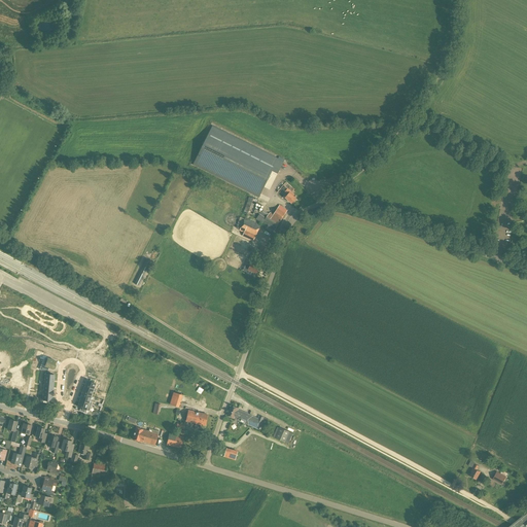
[(259,198),(269,177),(203,144),(192,165),(259,198)]
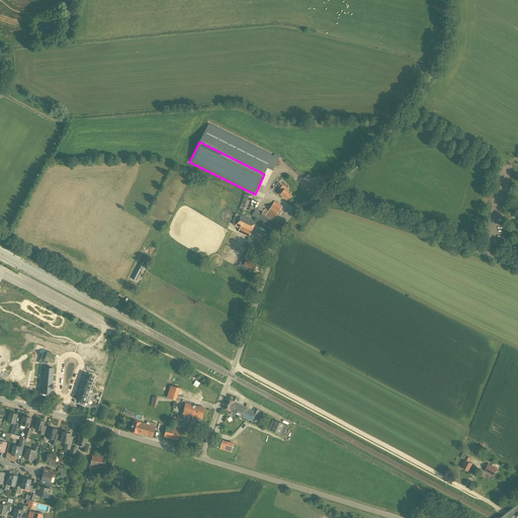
[(287,199),(291,194),(288,192),(289,191),(280,182),(277,186),(283,191),(280,194),(287,199)]
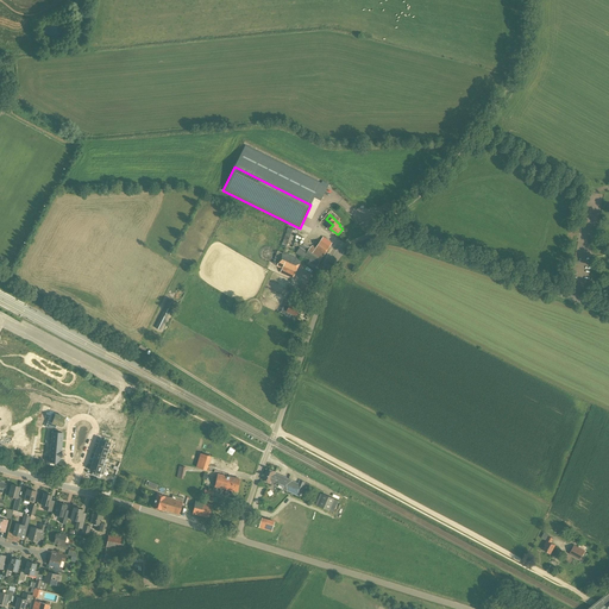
[(292,249),(297,231),(288,227),(287,231),(282,245),(292,249)]
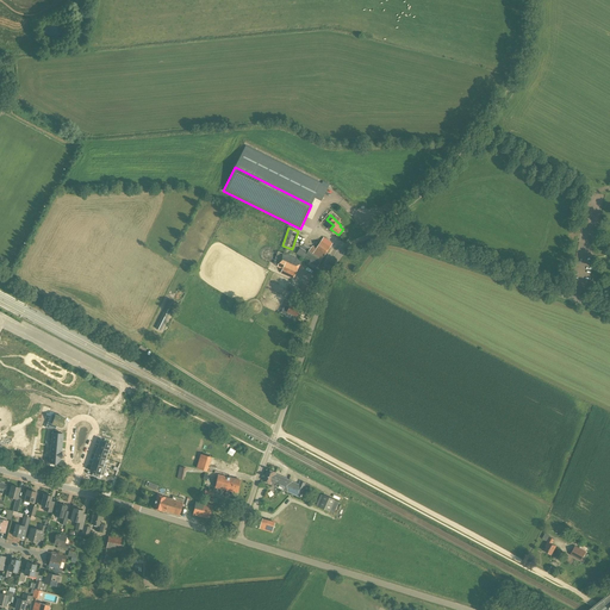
[(316,269),(332,243),(324,237),(316,249),(312,247),(312,248),(304,242),(297,254),(304,259),(306,256),(311,261),(307,265),(316,269)]
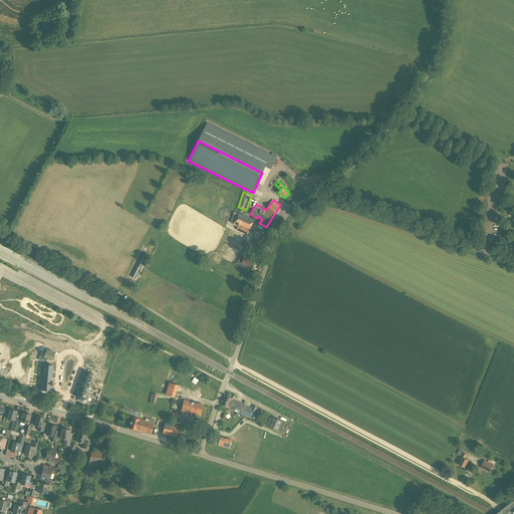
[(239,214),(234,212),(230,222),(233,224),(235,219),(236,219),(234,225),(238,227),(237,230),(247,235),(255,219),(239,213),(239,214)]
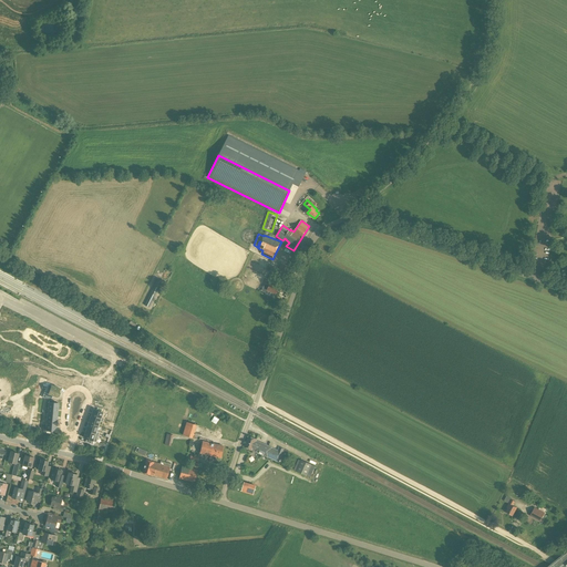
[(289,277),(294,268),(281,263),(277,274),(286,278),(286,276),(289,277)]
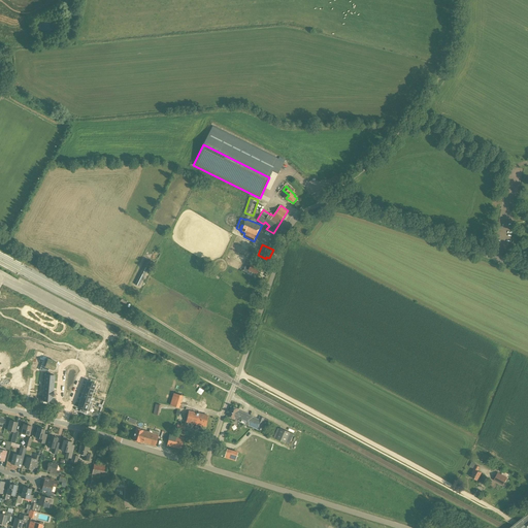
[(139,286),(147,268),(152,262),(146,259),(134,284),(139,286)]
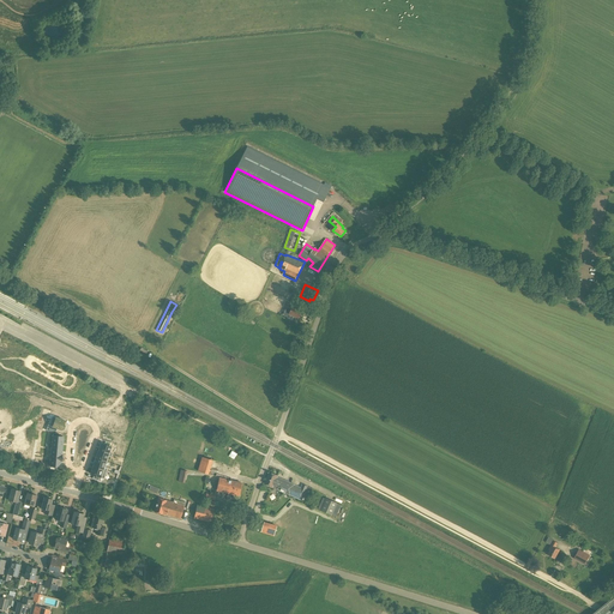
[(302,311),(293,306),(288,304),(286,308),(290,311),(289,313),(288,317),(293,319),(294,315),(299,318),(302,311)]
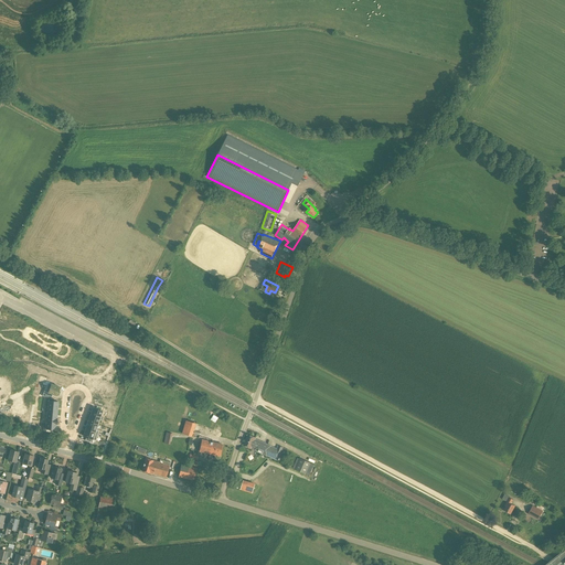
[(45,392),(43,396),(50,397),(51,393),(57,396),(59,395),(60,395),(61,392),(60,392),(61,387),(51,384),(48,392),(45,392)]
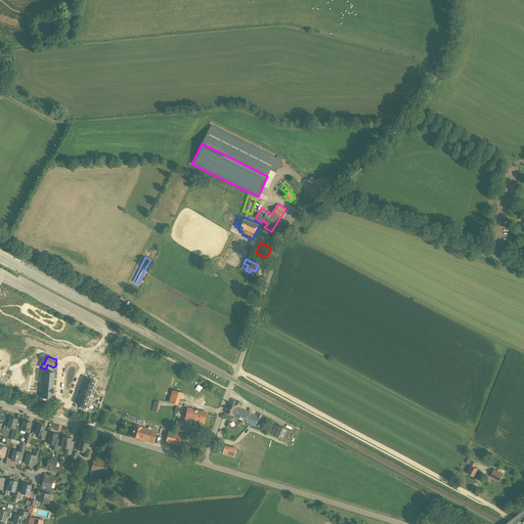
[(94,358),(86,359),(88,372),(96,369),(94,358)]
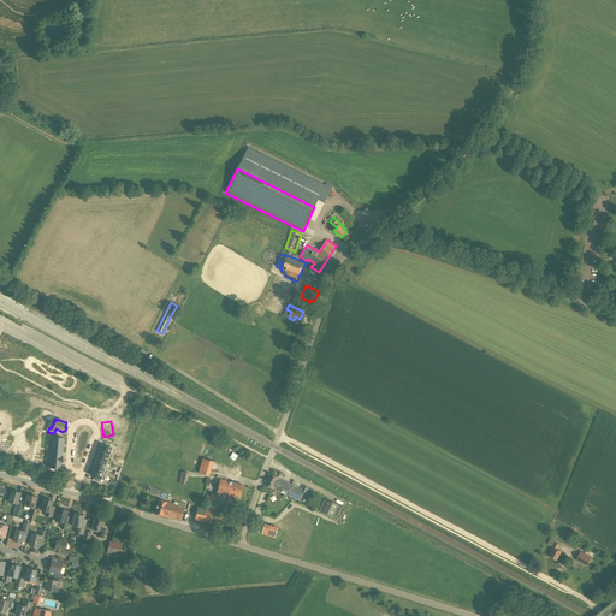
[(15,433),(11,438),(22,445),(25,439),(27,437),(21,433),(19,436),(15,433)]
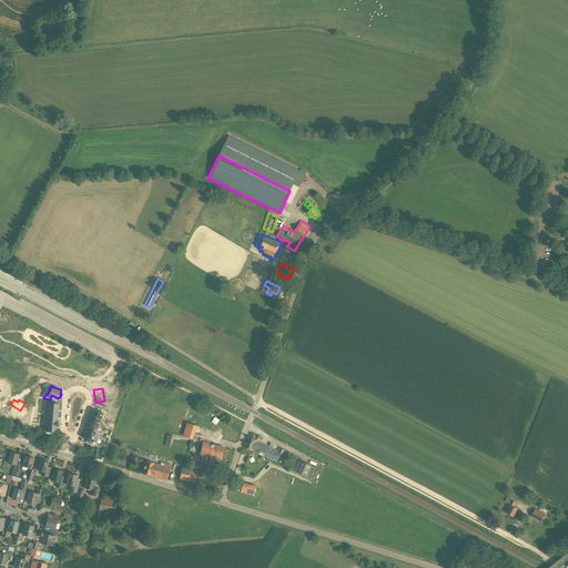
[(46,401),(44,408),(58,409),(59,404),(51,404),(52,401),(46,401)]
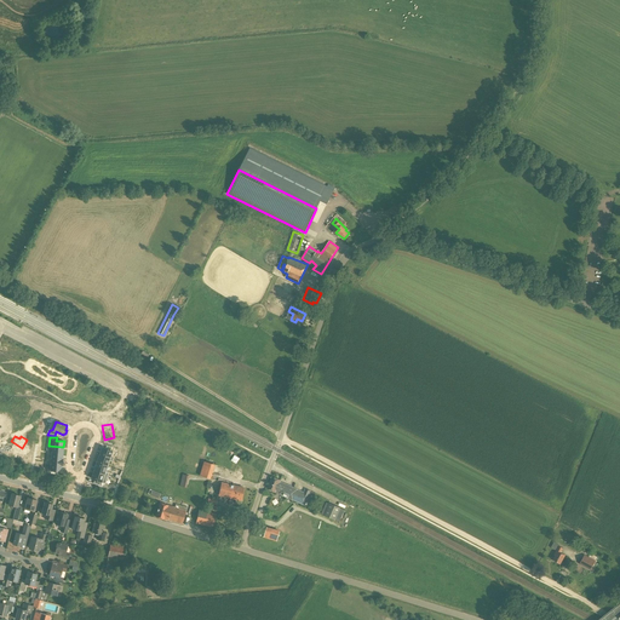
[(11,441),(7,447),(18,453),(22,448),(11,441)]
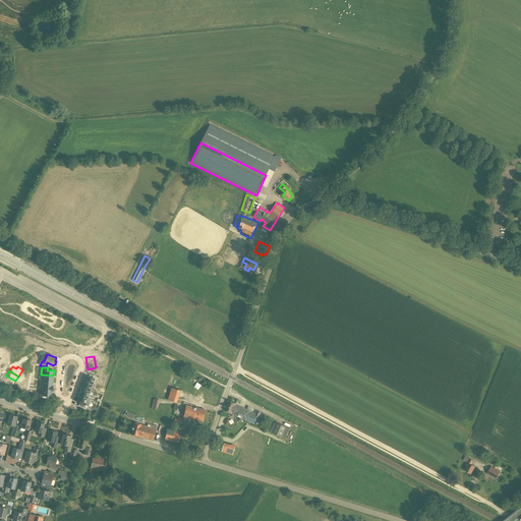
[(85,375),(83,382),(93,385),(95,378),(93,378),(94,374),(90,373),(89,377),(85,375)]
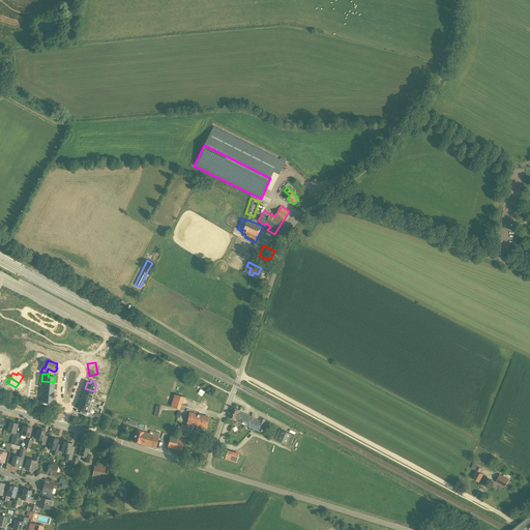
[(6,382),(3,386),(7,389),(5,391),(10,394),(12,392),(16,387),(6,382)]
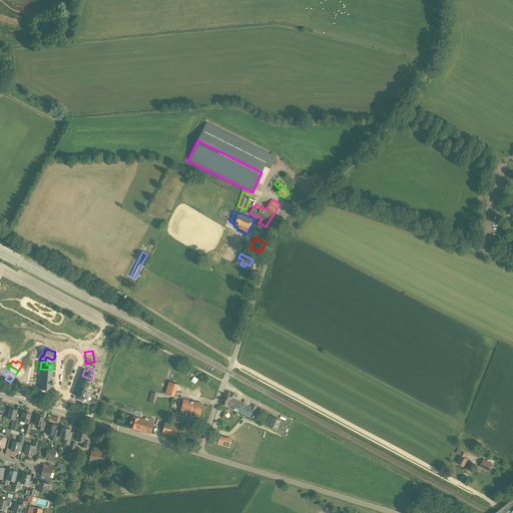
[(82,376),(80,383),(88,386),(91,379),(82,376)]
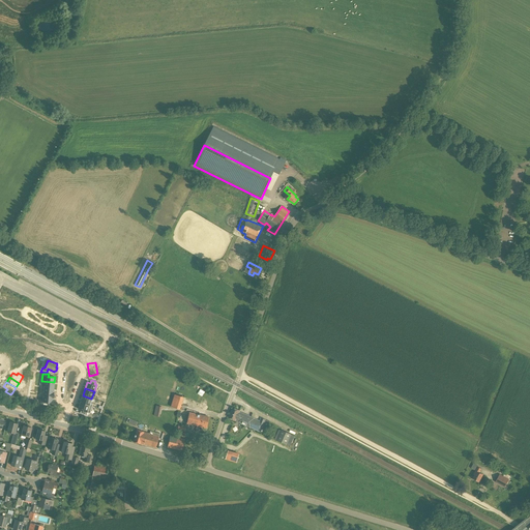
[(180,410),(183,398),(174,394),(171,407),(180,410)]
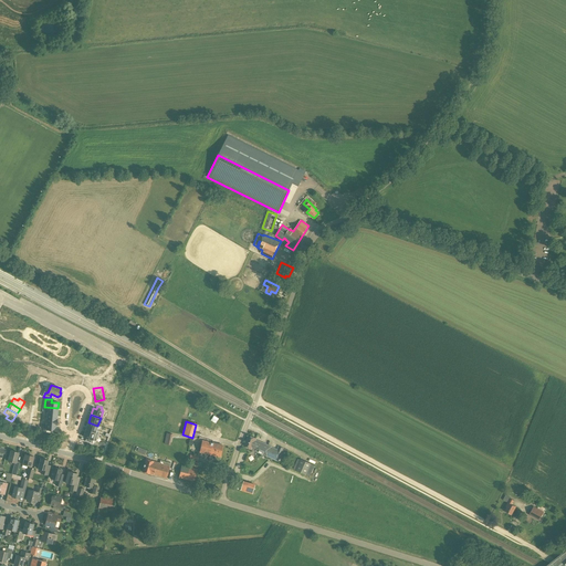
[(88,422),(86,429),(98,433),(100,431),(96,430),(97,426),(88,422)]
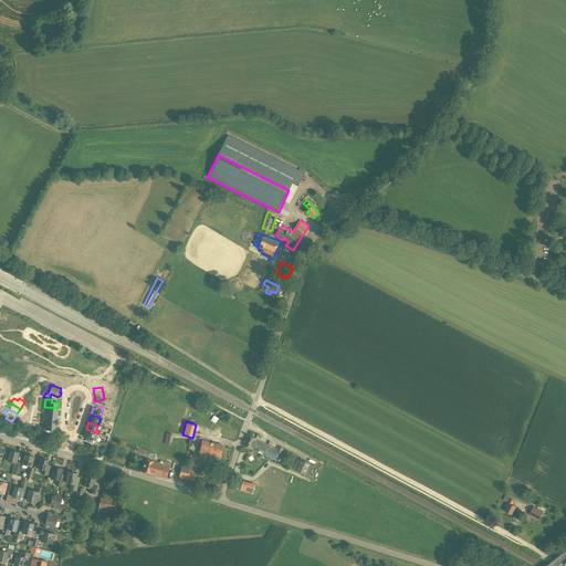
[(42,431),(46,432),(51,433),(52,430),(56,430),(56,425),(45,423),(45,429),(43,429),(42,431)]
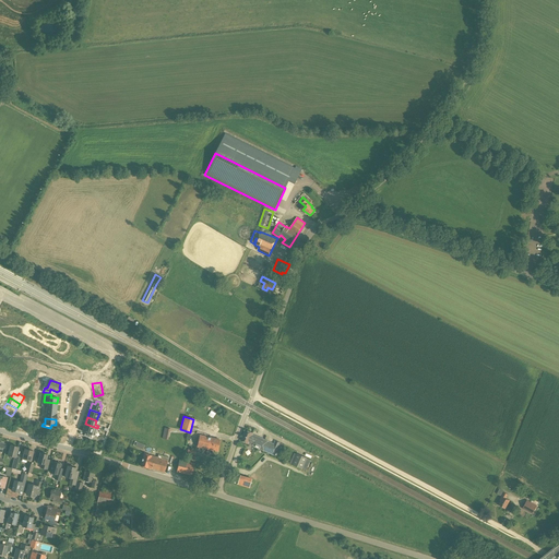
[(85,424),(82,431),(86,432),(85,436),(90,438),(91,435),(95,436),(97,428),(85,424)]
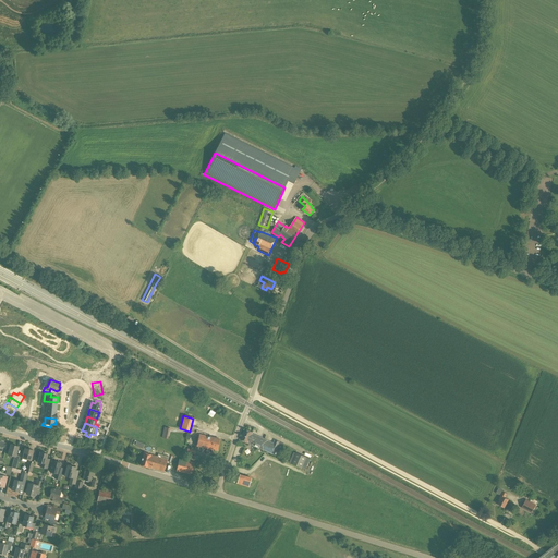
[(278,446),(252,434),(252,433),(245,429),(241,439),(247,443),(249,441),(252,443),(251,444),(264,449),(275,453),(278,446)]
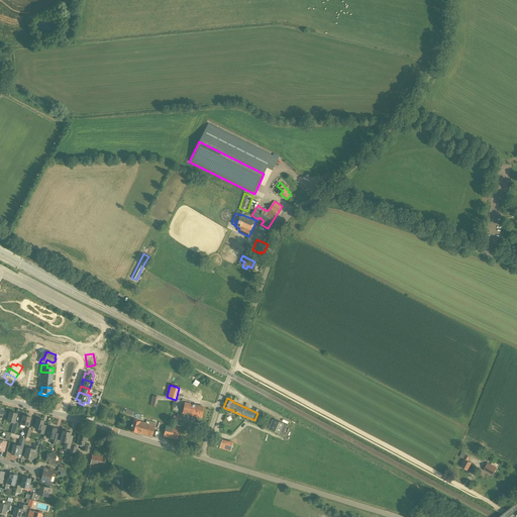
[(192,415),(194,405),(185,403),(182,413),(192,415)]
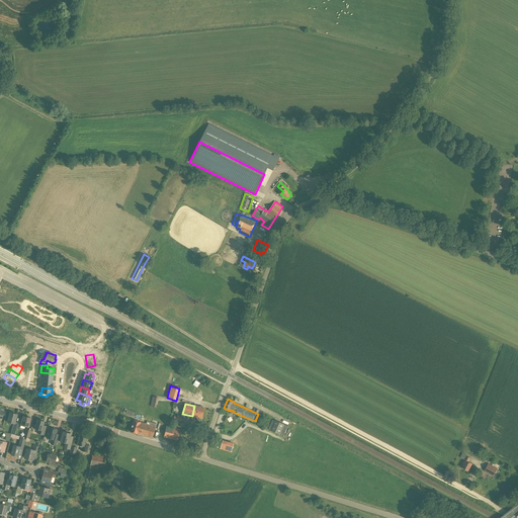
[(194,406),(192,416),(201,418),(203,408),(194,406)]
